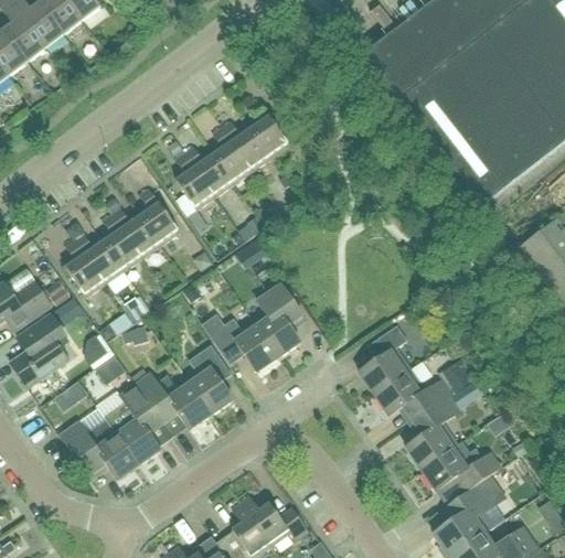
[(27,61),(45,46),(9,0),(0,0),(0,6),(12,22),(3,30),(27,61)]
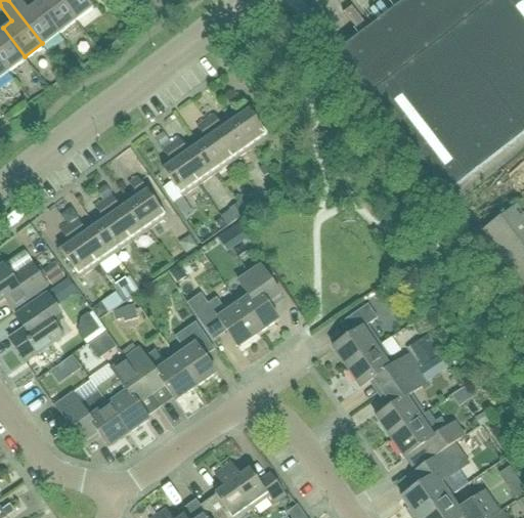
[(58,31),(37,2),(28,8),(20,0),(8,0),(42,43),(58,31)]
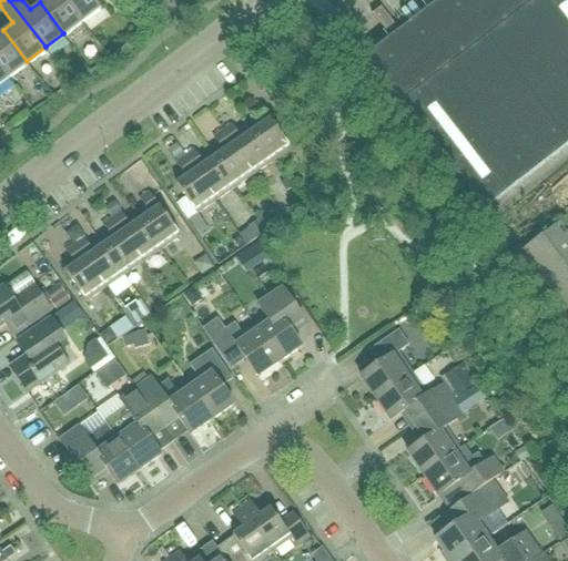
[(63,33),(82,19),(67,0),(42,0),(40,2),(63,33)]
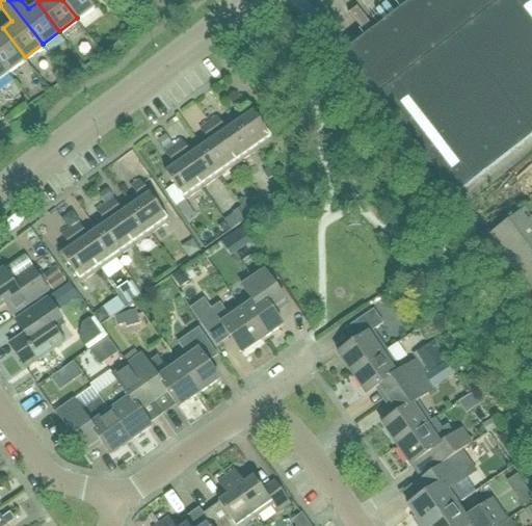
[(62,0),(77,18),(94,4),(90,0),(62,0)]
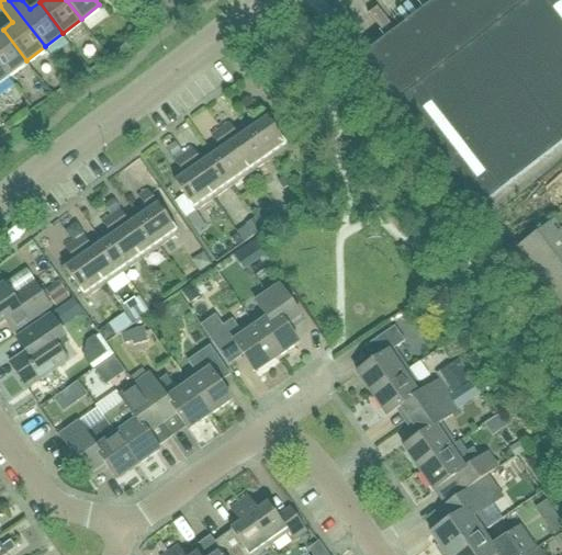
[(479,203),(561,137),(561,0),(428,0),(362,52),(479,203)]
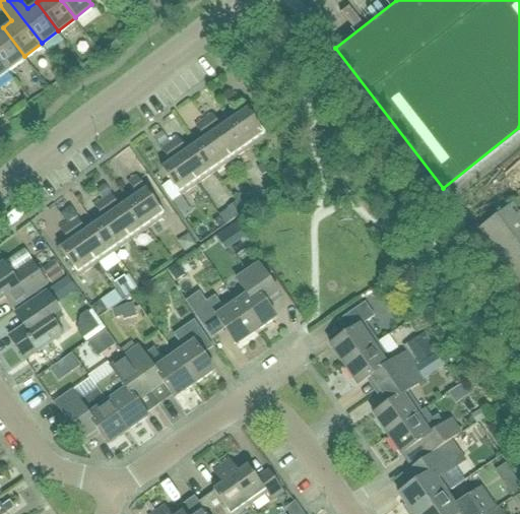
[(24,56),(3,27),(0,28),(0,58),(8,69),(24,56)]
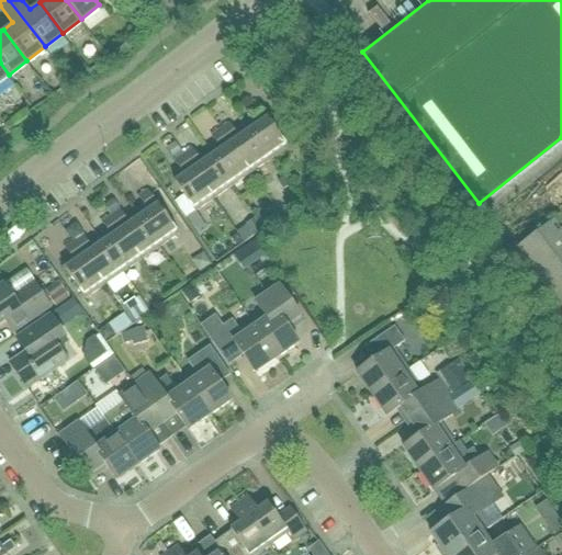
[(257,99),(248,105),(258,120),(249,126),(269,156),(283,146),(288,143),(267,114),(257,99)]
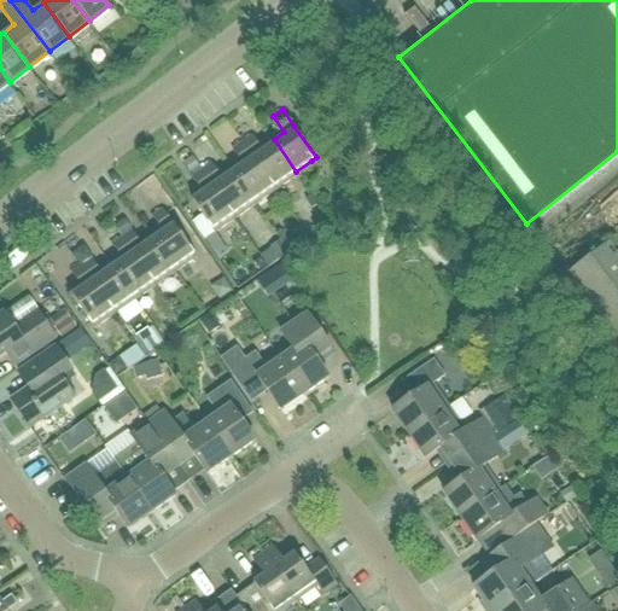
[(296,172),(274,139),(263,146),(252,131),(243,138),(275,186),(296,172)]
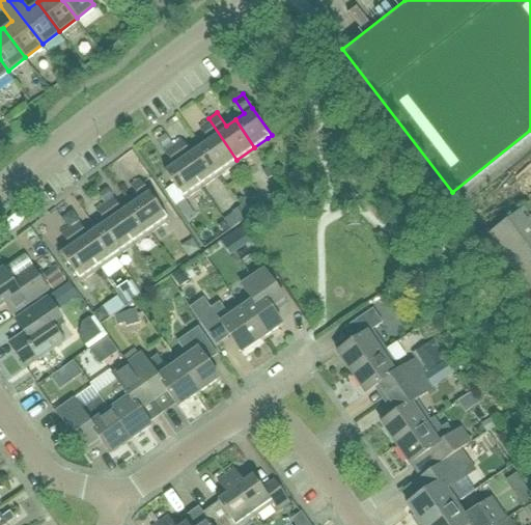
[(219,172),(236,160),(208,118),(199,125),(208,138),(200,144),(219,172)]
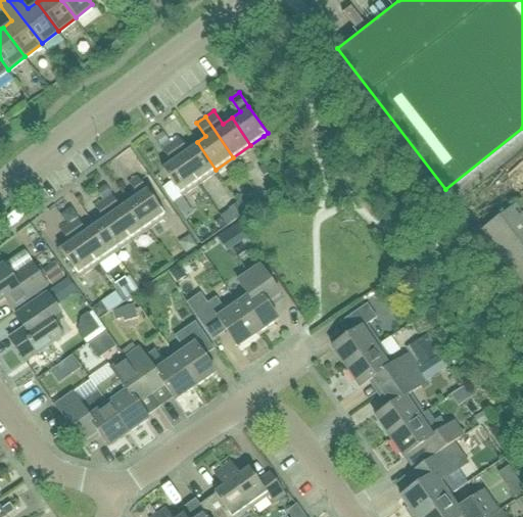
[(162,129),(155,134),(163,145),(171,140),(162,129)]
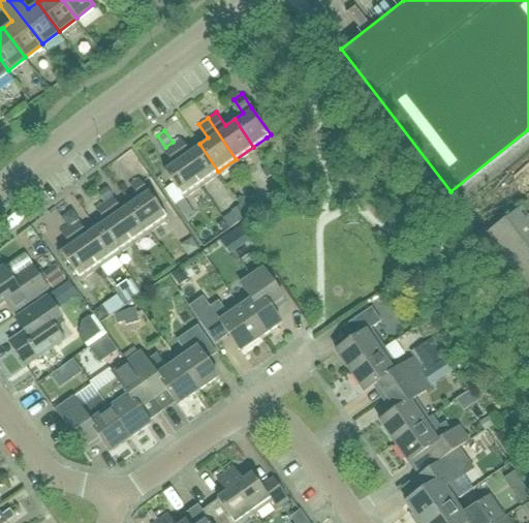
[(218,172),(199,144),(190,150),(181,135),(173,142),(200,183),(218,172)]
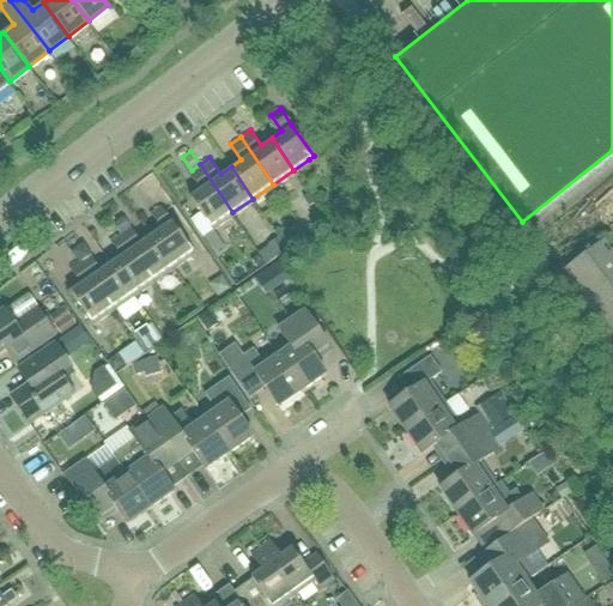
[(213,225),(232,212),(200,164),(192,170),(190,171),(201,187),(190,194),(200,208),(190,214),(204,232),(213,225)]
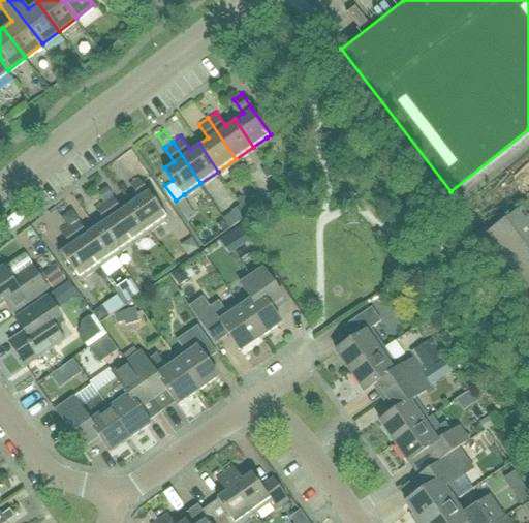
[(131,201),(150,228),(167,216),(149,188),(148,189),(138,175),(130,181),(139,195),(131,201)]
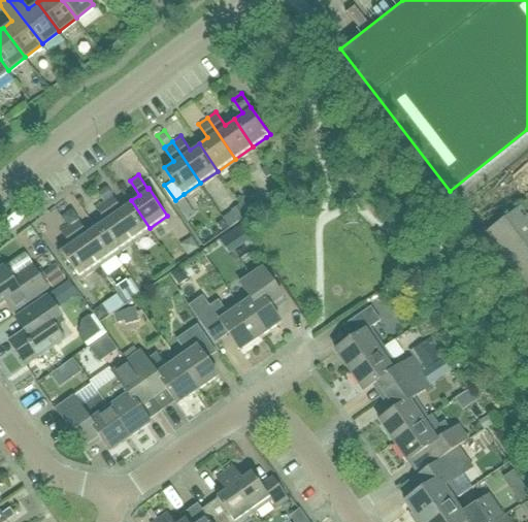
[(513,180),(467,210),(475,223),(522,192),(513,180)]
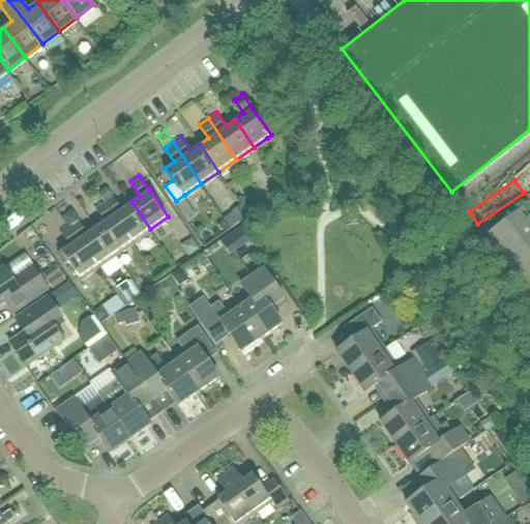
[(150,229),(131,201),(122,207),(113,194),(105,200),(133,241),(150,229)]
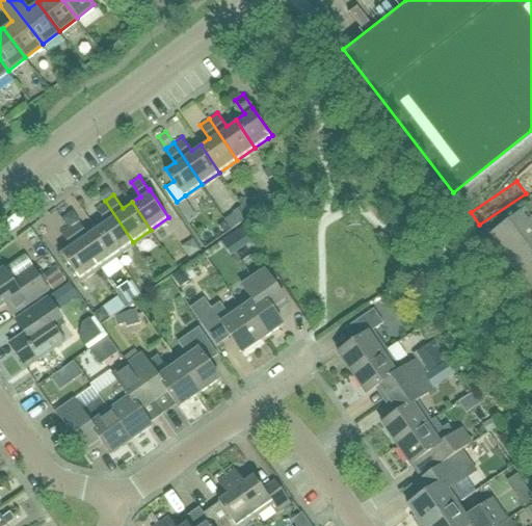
[(443,207),(453,222),(463,214),(453,200),(443,207)]
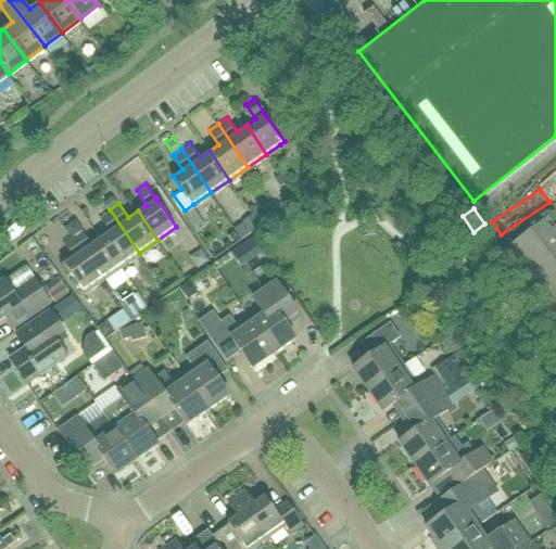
[(121,266),(139,253),(110,209),(100,216),(110,230),(101,237),(121,266)]
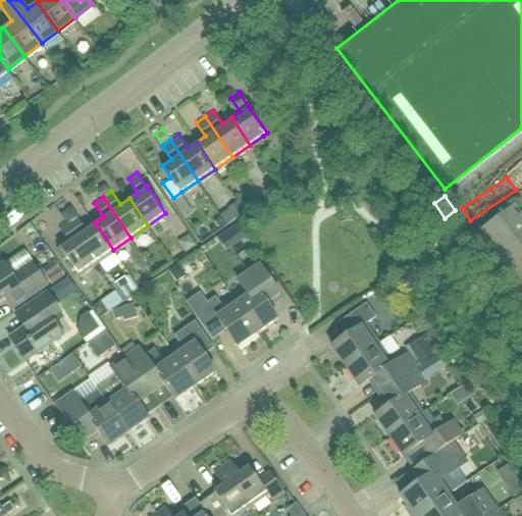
[(244,210),(237,199),(228,205),(236,216),(244,210)]
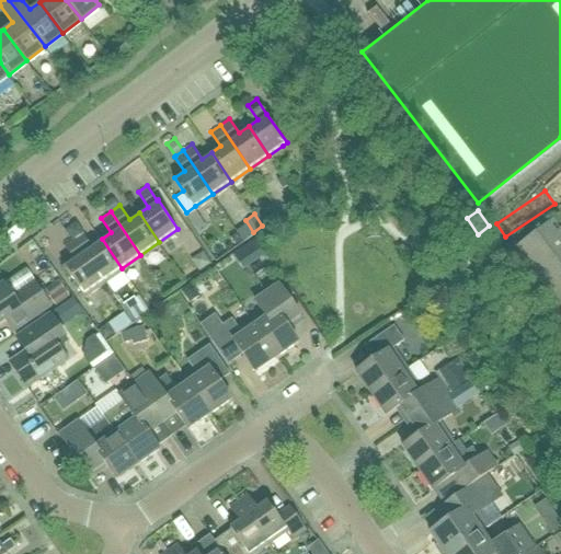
[(560,301),(560,229),(551,217),(516,244),(560,301)]
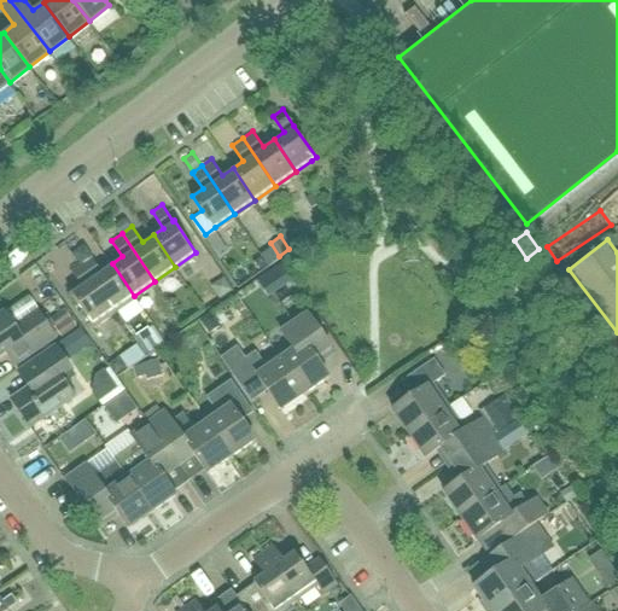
[(134,296),(112,263),(101,271),(91,254),(81,261),(115,309),(134,296)]
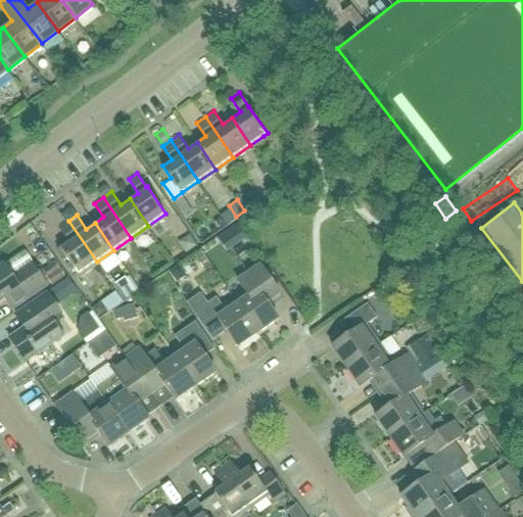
[(80,274),(97,262),(68,221),(60,227),(69,240),(60,246),(80,274)]
